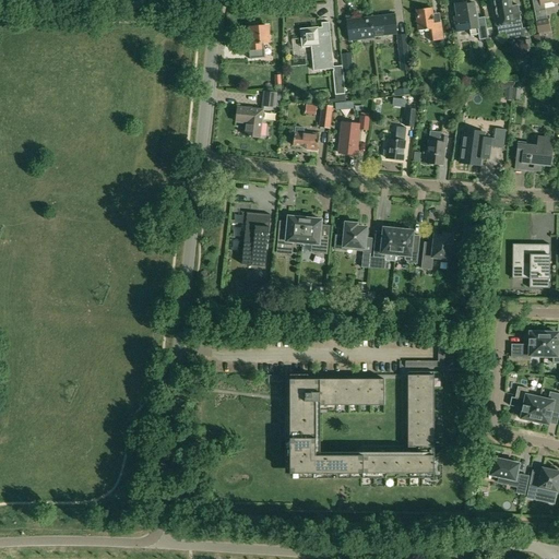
[(494,0),(495,10),(494,10),(495,20),(497,34),(506,33),(507,36),(511,39),(522,37),(522,40),(531,39),(528,27),(521,28),(519,15),(521,12),(519,11),(518,6),(510,7),(509,0),(494,0)]
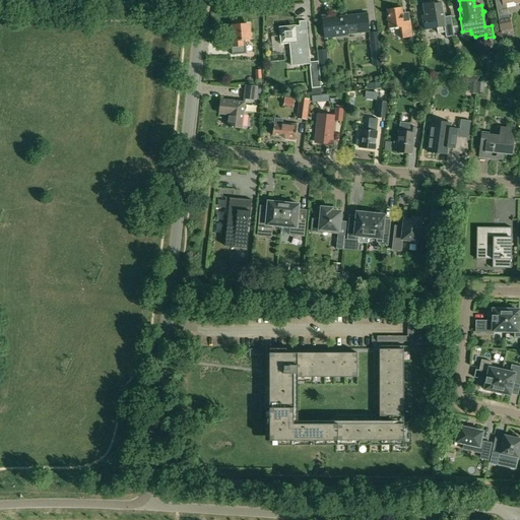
[(519,0),(495,0),(500,30),(511,28),(510,17),(509,18),(506,5),(505,3),(515,1),(515,3),(519,2),(519,0)]
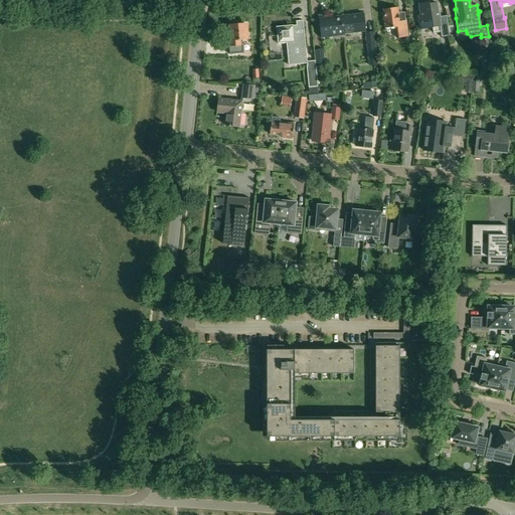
[(419,17),(421,29),(434,27),(435,33),(443,31),(444,36),(452,35),(448,17),(440,18),(437,3),(430,4),(430,3),(419,5),(421,16),(419,17)]
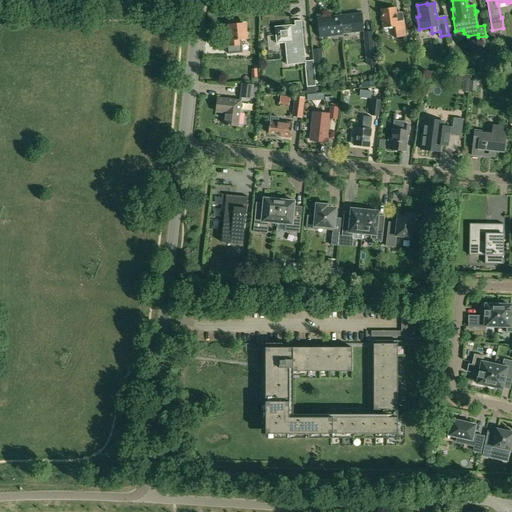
[(403,19),(397,20),(395,7),(381,9),(384,29),(395,27),(396,38),(405,37),(403,19)]
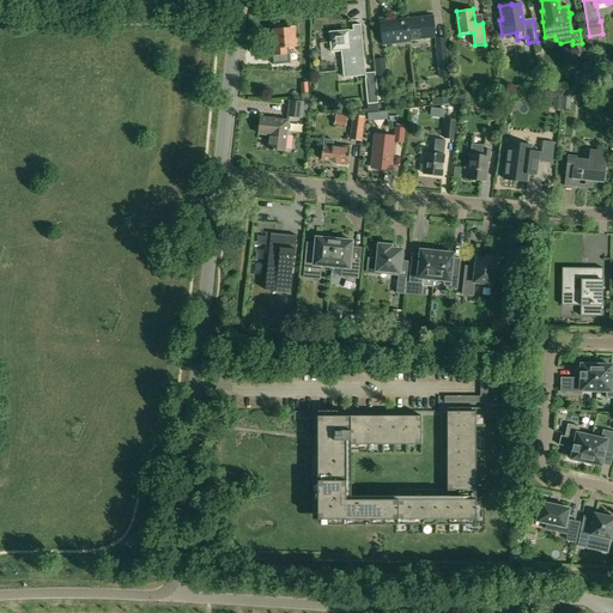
[(432,16),(407,19),(408,41),(436,37),(432,16)]
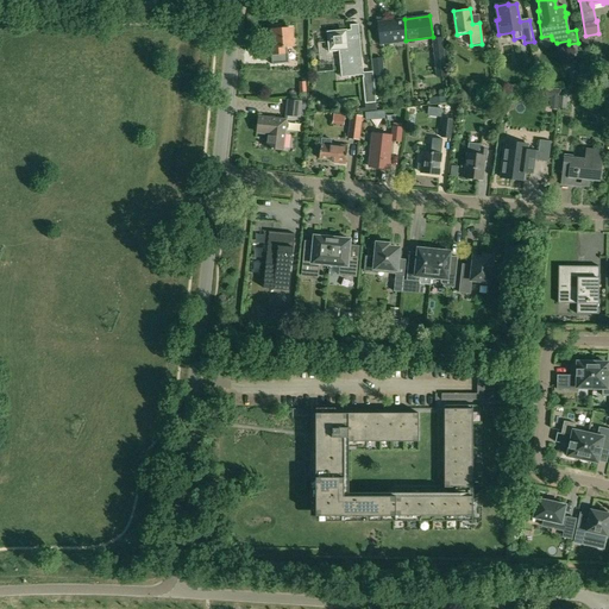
[(407,42),(406,41),(405,19),(377,22),(381,44),(407,42)]
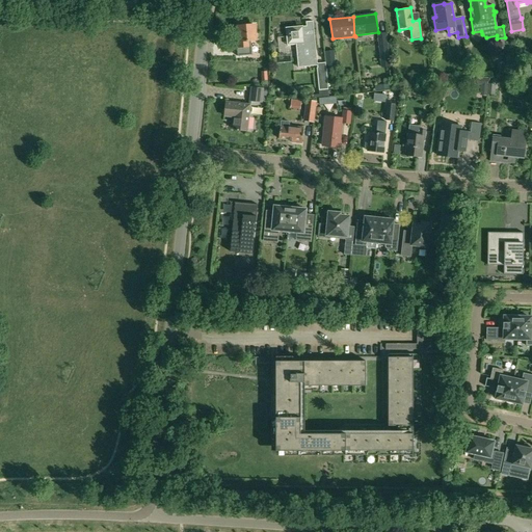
[(298,68),(317,65),(318,65),(317,63),(313,21),(306,22),(307,26),(303,26),(286,28),(287,45),(296,45),(298,68)]
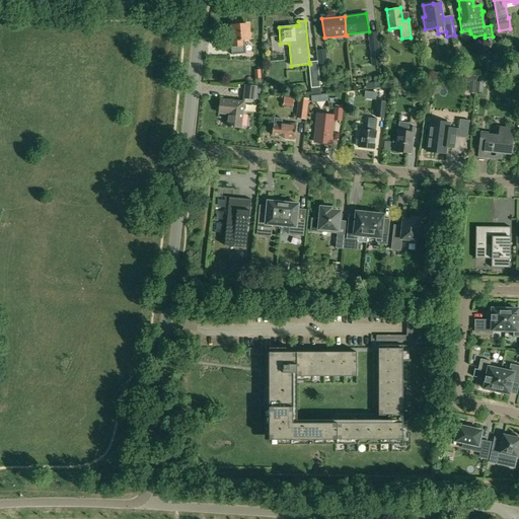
[(231,23),(233,41),(233,47),(243,46),(242,40),(249,39),(248,24),(240,24),(239,22),(231,23)]
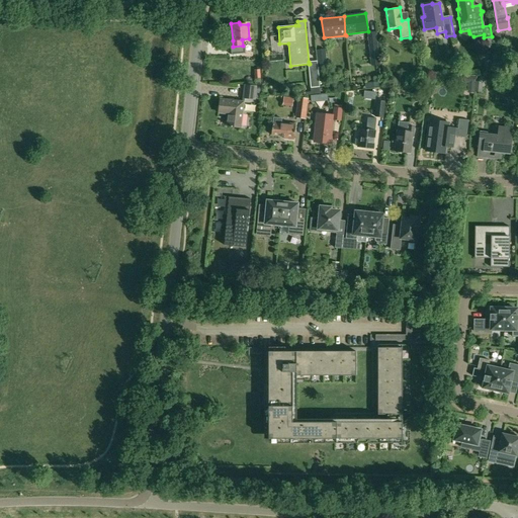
[(367,33),(369,59),(378,58),(375,32),(367,33)]
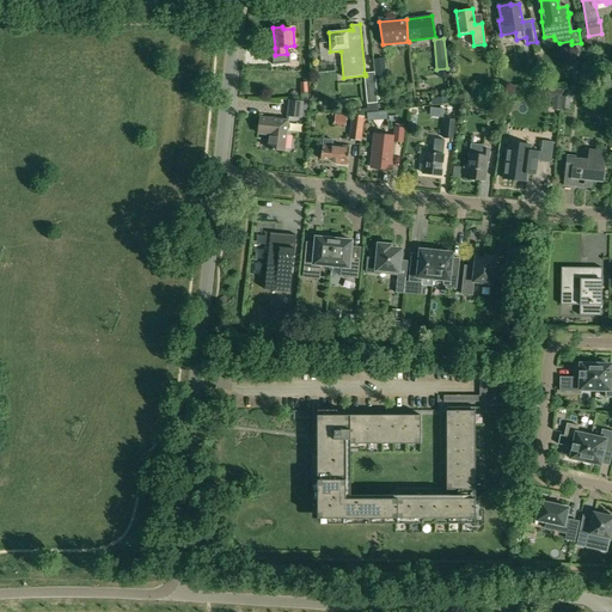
[(581,43),(571,44),(574,57),(582,56),(581,43)]
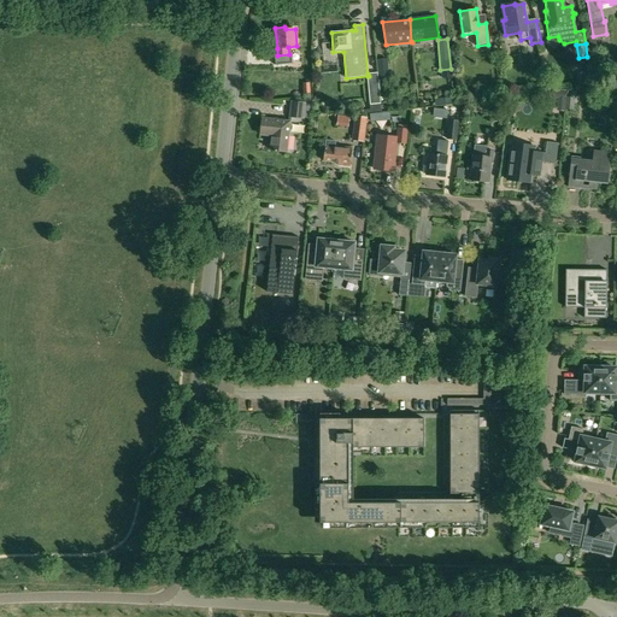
[(615,66),(603,57),(595,66),(606,76),(615,66)]
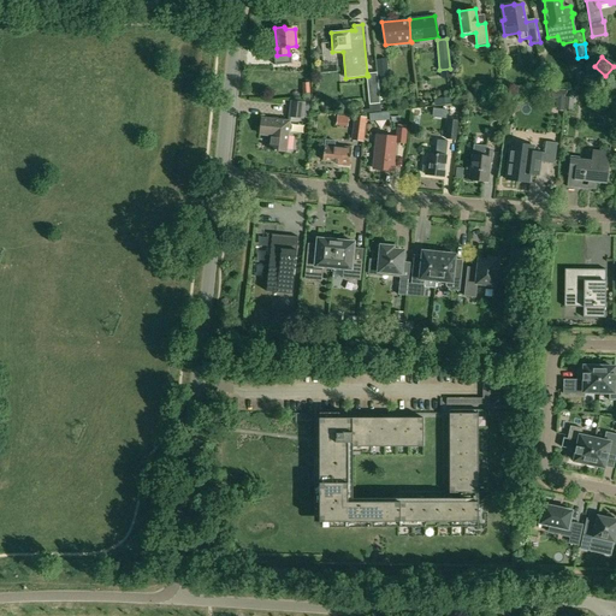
[(377,60),(378,77),(389,76),(388,58),(377,60)]
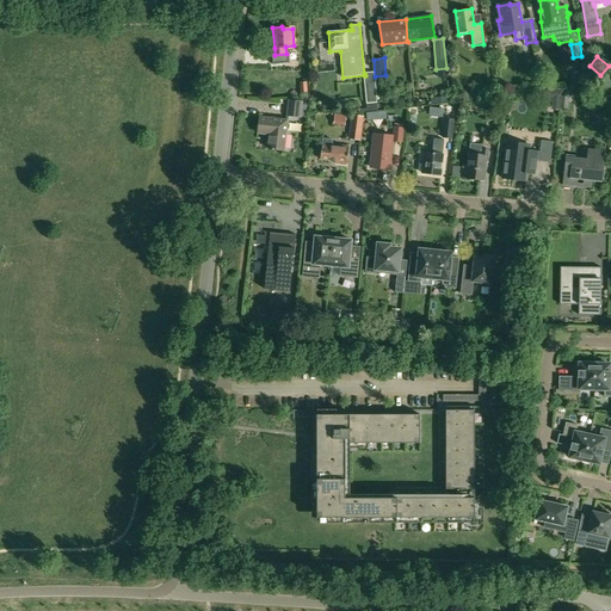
[(281,74),(295,73),(294,63),(279,65),(281,74)]
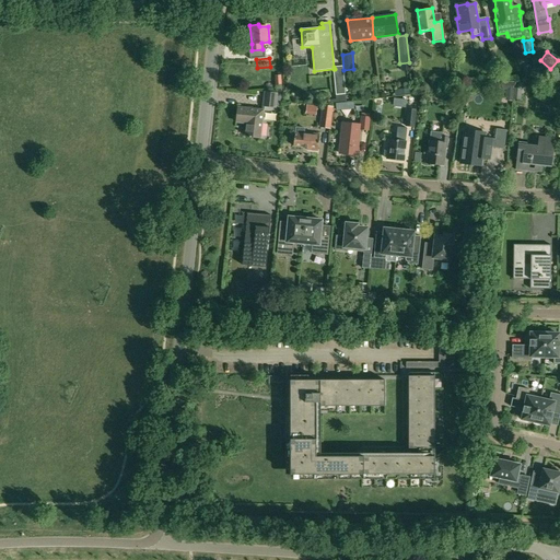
[(335,69),(334,69),(334,71),(336,95),(345,94),(342,66),(334,67),(335,69)]
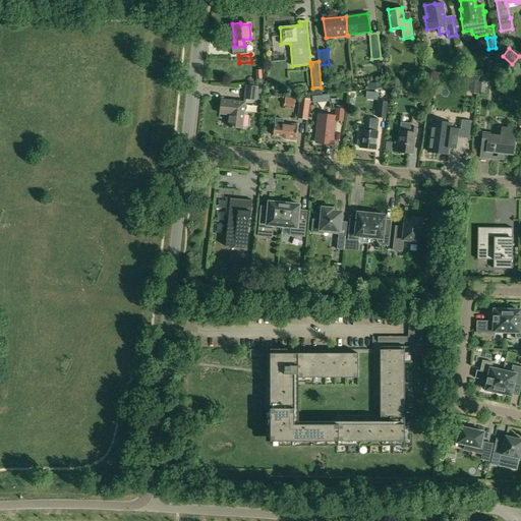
[(484,93),(485,82),(477,81),(476,92),(484,93)]
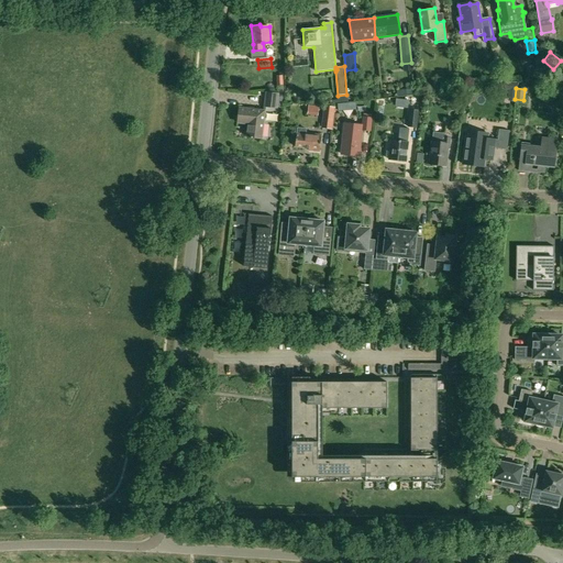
[(264,107),(277,109),(278,103),(282,103),(283,96),(279,95),(279,94),(265,92),(264,107)]
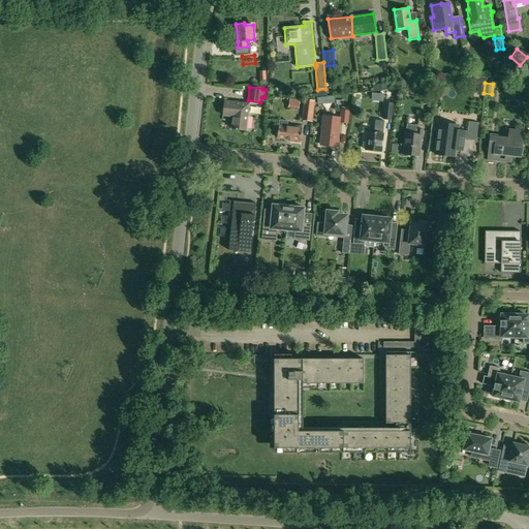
[(417,106),(424,99),(417,94),(411,102),(417,106)]
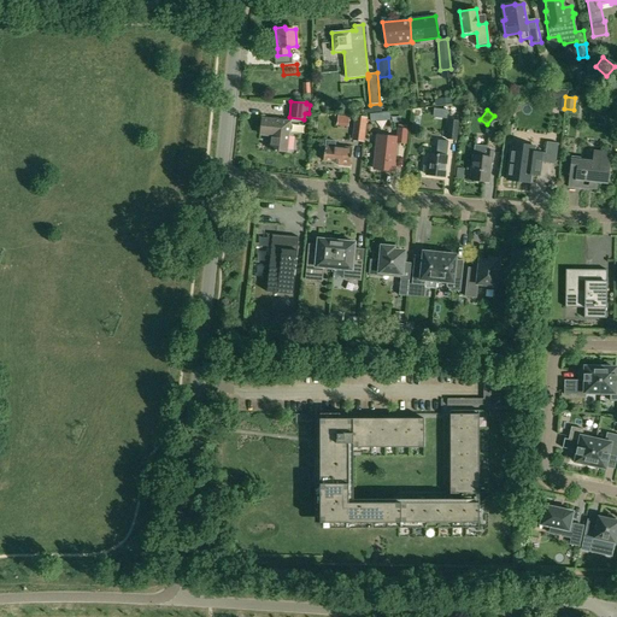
[(357,117),(353,140),(363,141),(366,118),(357,117)]
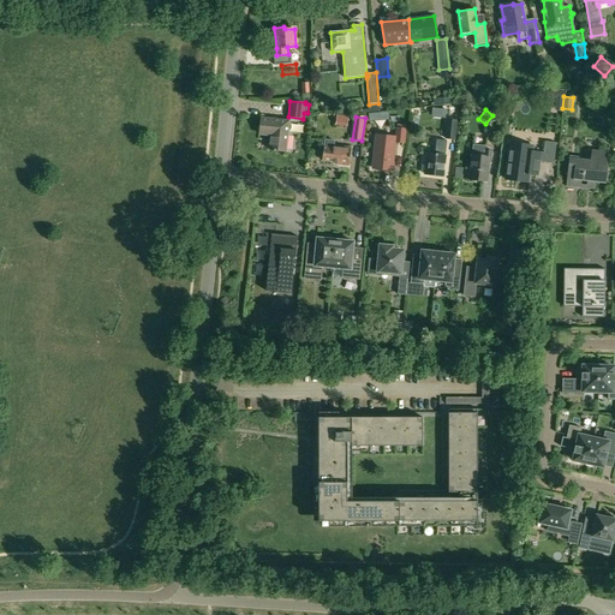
[(260,133),(272,136),(270,150),(286,151),(290,121),(262,118),(260,133)]
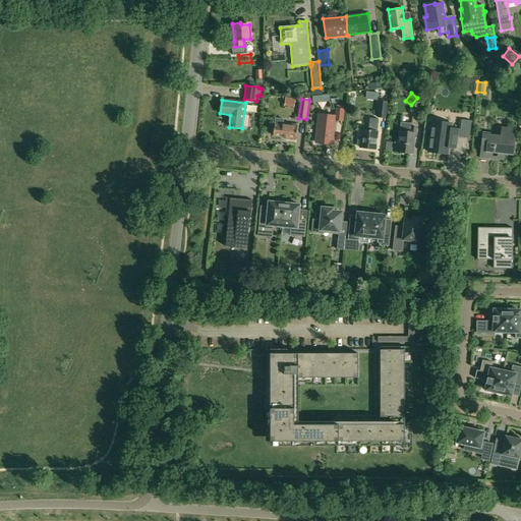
[(378,118),(386,118),(388,102),(379,101),(378,118)]
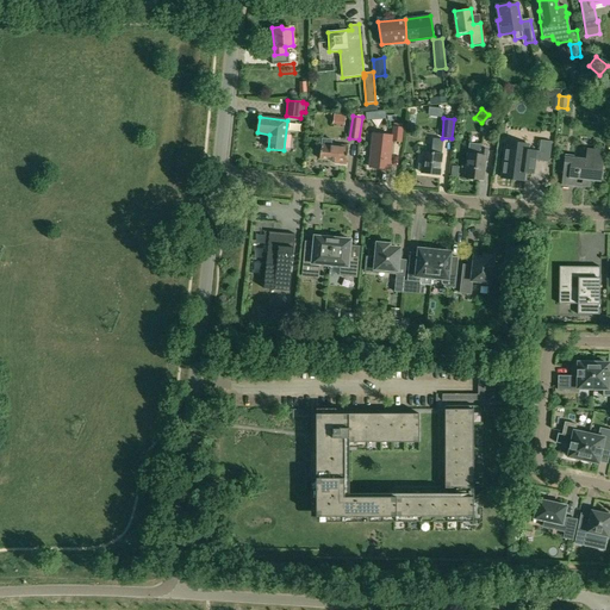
[(338,119),(337,129),(350,129),(350,120),(338,119)]
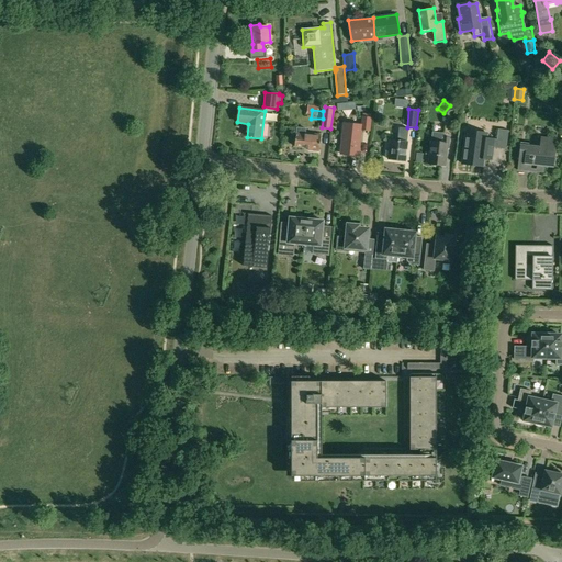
[(361,125),(344,123),(340,154),(358,156),(361,131),(370,131),(371,117),(362,117),(361,125)]
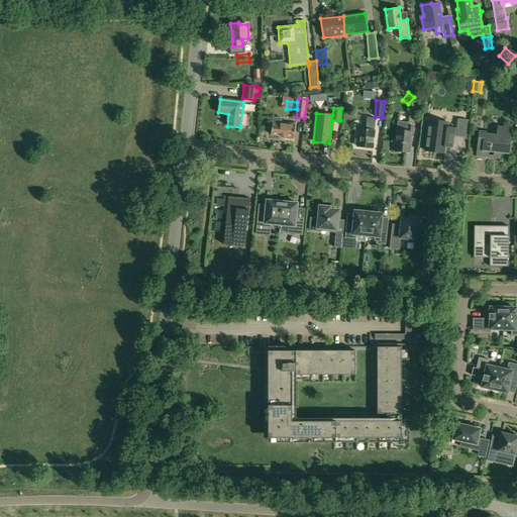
[(272,126),(270,126),(270,131),(271,131),(271,134),(284,136),(283,137),(294,139),(296,124),(281,122),(281,118),(273,117),(273,123),(272,123),(272,126)]
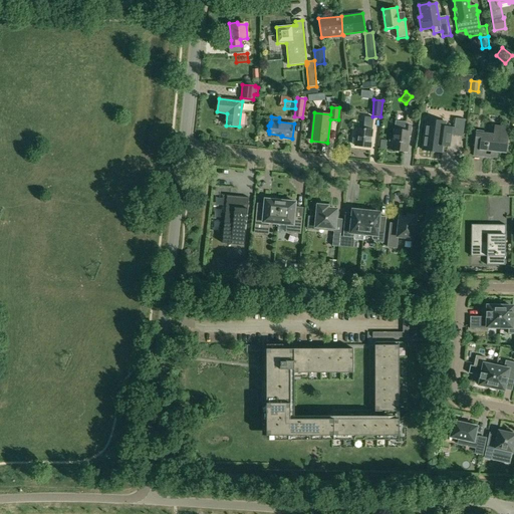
[(455,129),(445,127),(446,122),(437,121),(436,125),(426,124),(422,150),(442,153),(443,145),(450,146),(451,136),(463,137),(465,119),(456,118),(455,129)]
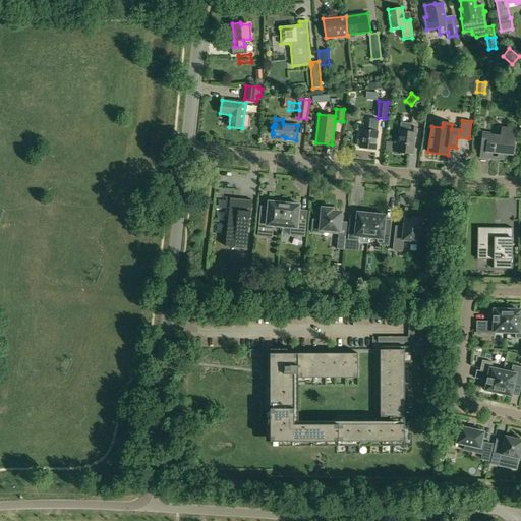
[(401,132),(400,132),(398,152),(411,154),(413,138),(416,138),(417,128),(411,127),(412,124),(402,123),(401,132)]
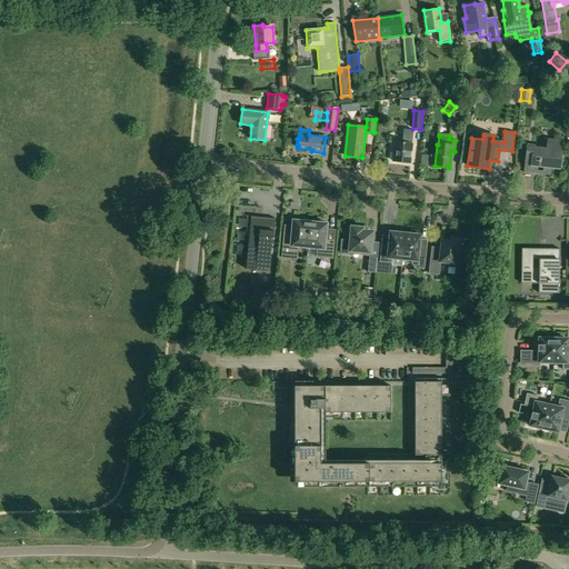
[(391,158),(393,159),(392,161),(410,163),(412,143),(411,143),(412,137),(406,137),(406,143),(396,142),(393,152),(391,152),(391,158)]
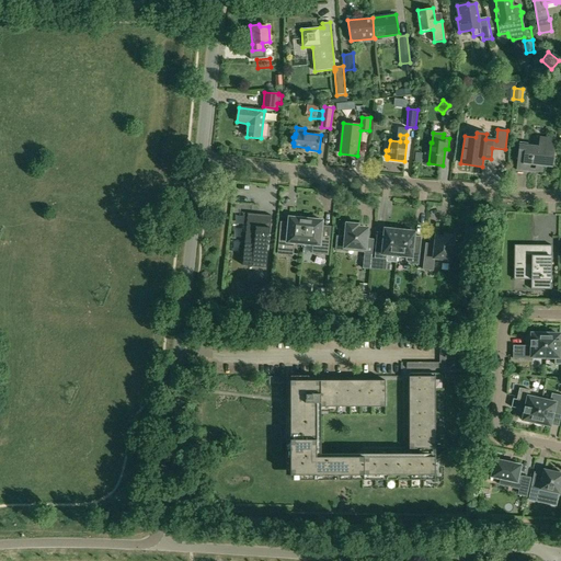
[(519,142),(516,170),(541,173),(542,164),(551,167),(554,139),(540,137),(538,147),(528,146),(528,144),(519,142)]
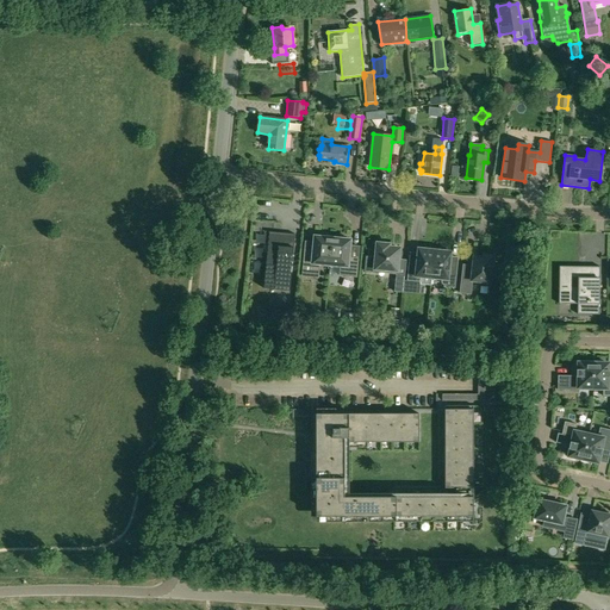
[(263,288),(290,291),(296,235),(269,232),(263,288)]
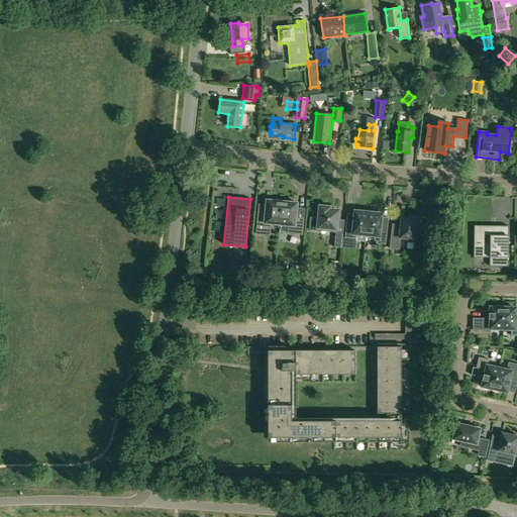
[(259,210),(256,233),(270,235),(271,224),(280,225),(282,202),(280,202),(280,199),(274,199),(274,201),(267,200),(266,211),(259,210)]
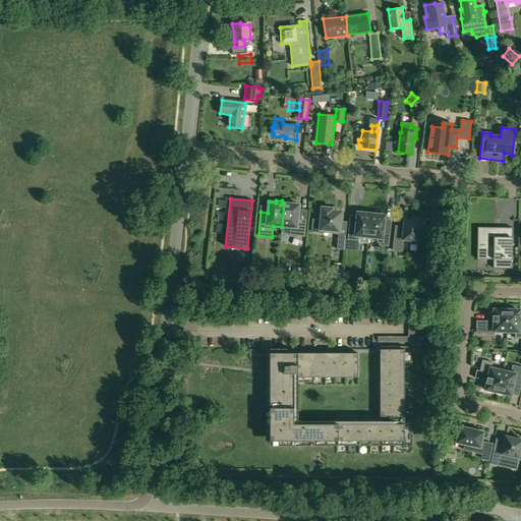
[(282,227),(291,227),(290,235),(304,236),(306,221),(298,220),(299,205),(293,205),(293,201),(287,201),(287,204),(284,204),(282,227)]
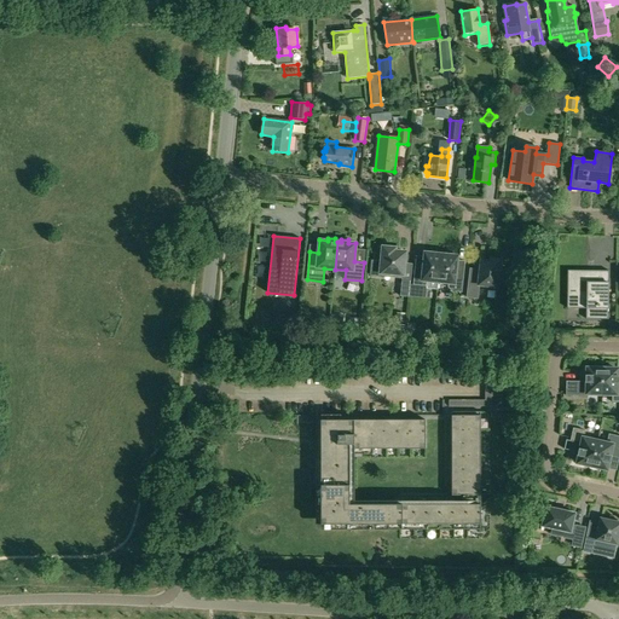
[(372,260),(370,275),(381,276),(381,273),(403,275),(403,276),(405,253),(394,252),(395,248),(383,247),(381,261),(372,260)]
